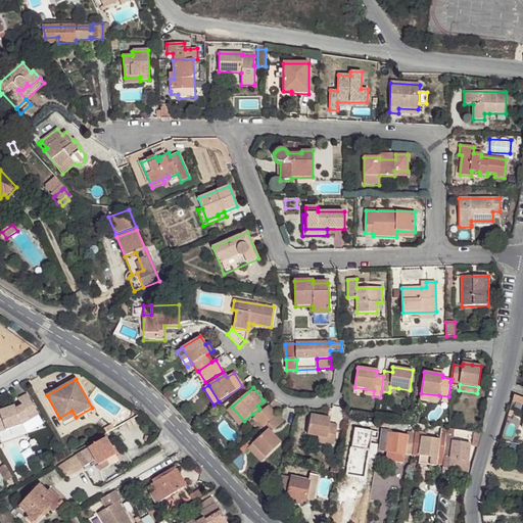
[(439,395),(421,393),(420,399),(438,401),(439,395)]
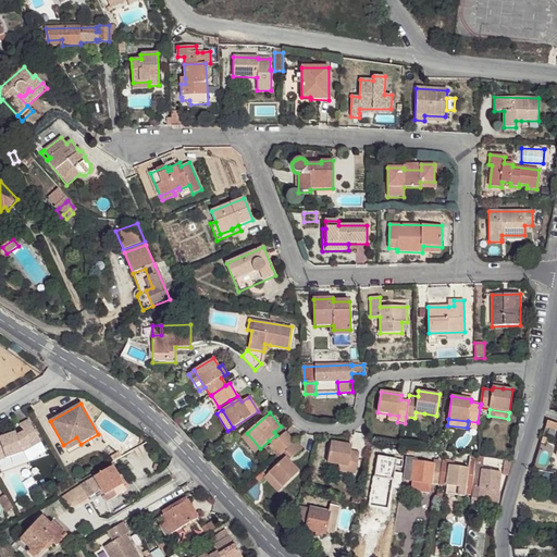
[(17,436),(15,432),(0,437),(0,460),(23,453),(33,447),(41,442),(28,421),(20,425),(22,429),(23,432),(17,436)]
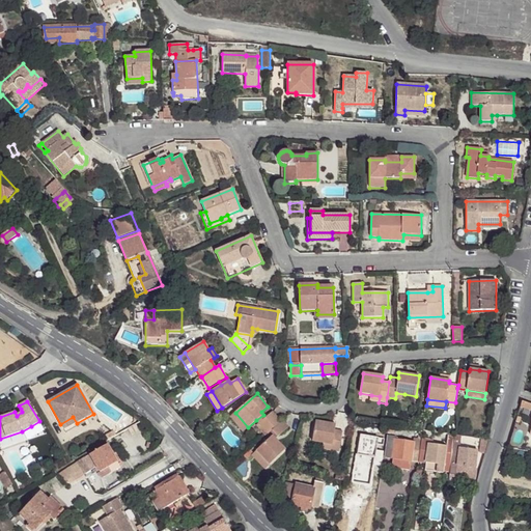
[(530,410),(530,403),(522,401),(521,407),(530,410)]
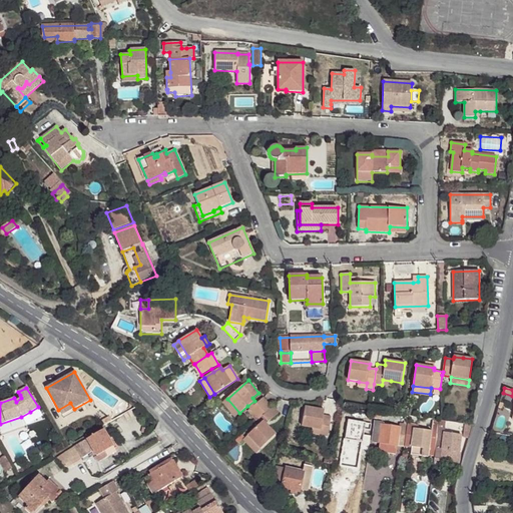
[(264,416),(273,408),(264,398),(257,403),(250,409),(248,411),(257,420),(259,418),(260,419),(264,416)]
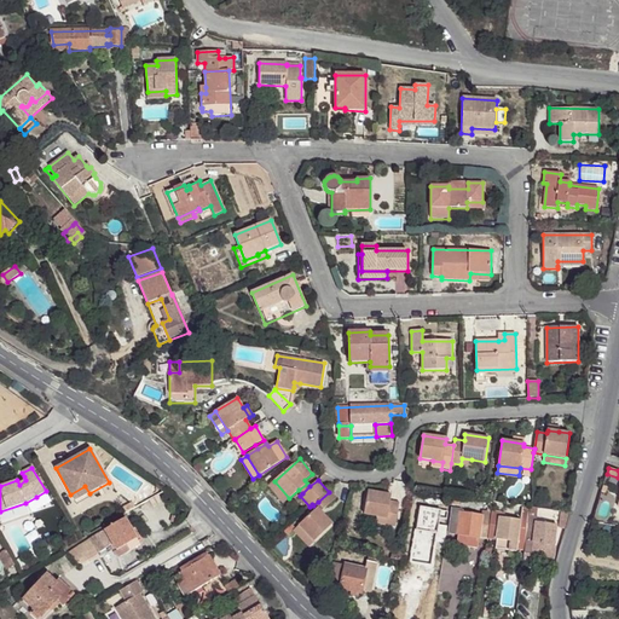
[(289,498),(275,481),(268,485),(284,503),(289,498)]
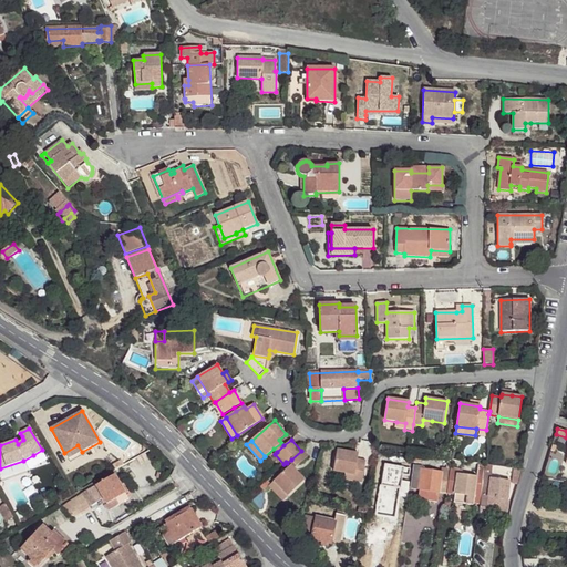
[(281,443),(274,449),(277,452),(284,445),(281,443)]
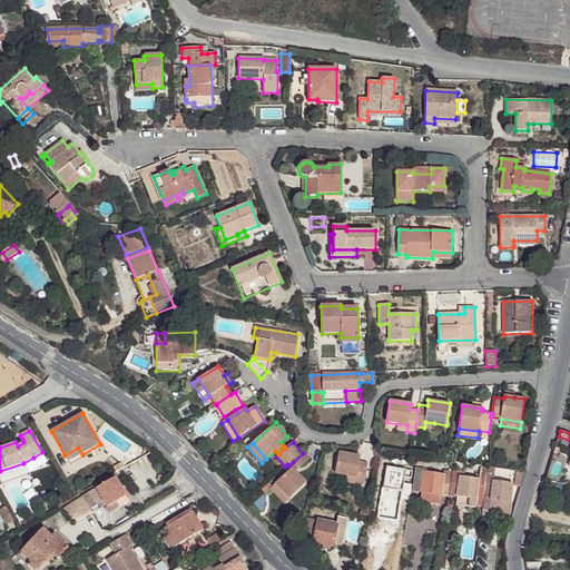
[(78,448),(65,455),(69,462),(82,454),(78,448)]
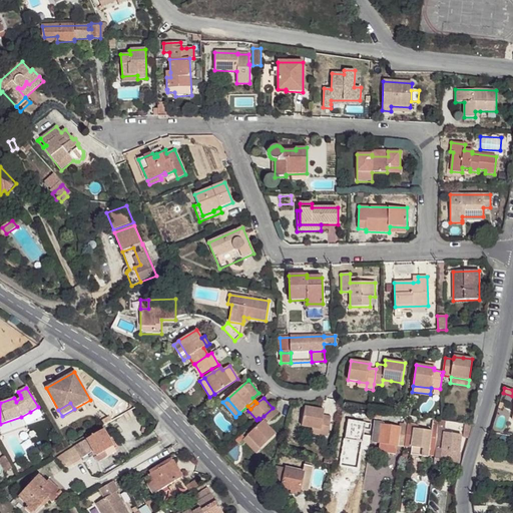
[(269,422),(279,413),(274,407),(273,408),(264,416),(269,422)]
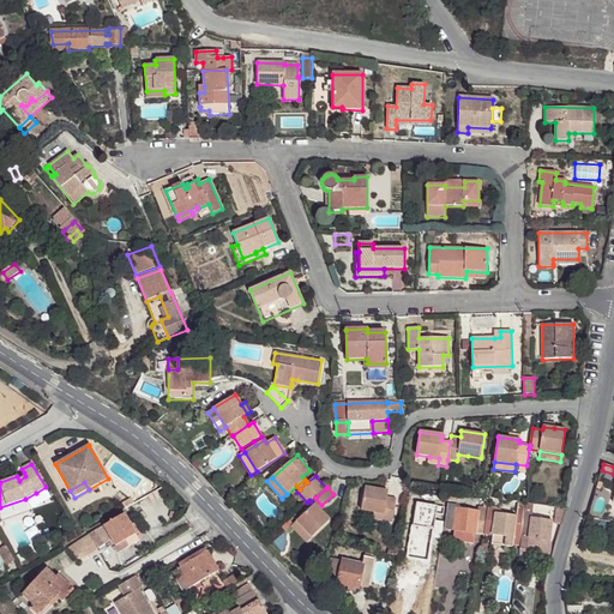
[(387,498),(389,492),(365,487),(361,510),(374,512),(384,515),(383,521),(392,523),(396,499),(387,498)]
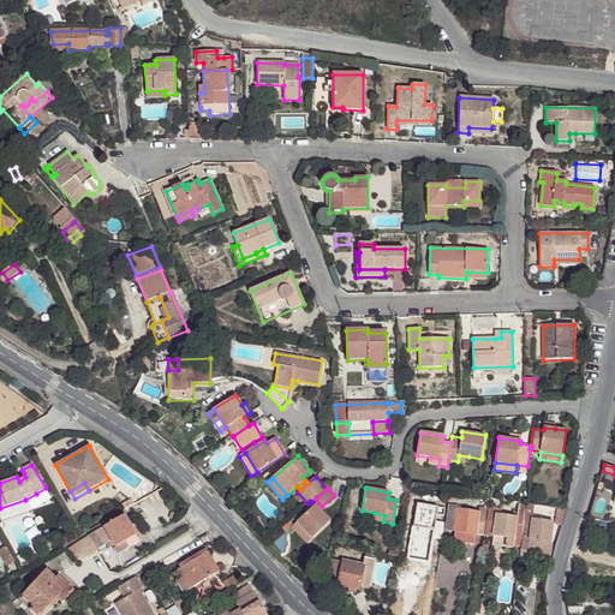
[(36,494),(25,500),(28,505),(39,499),(36,494)]
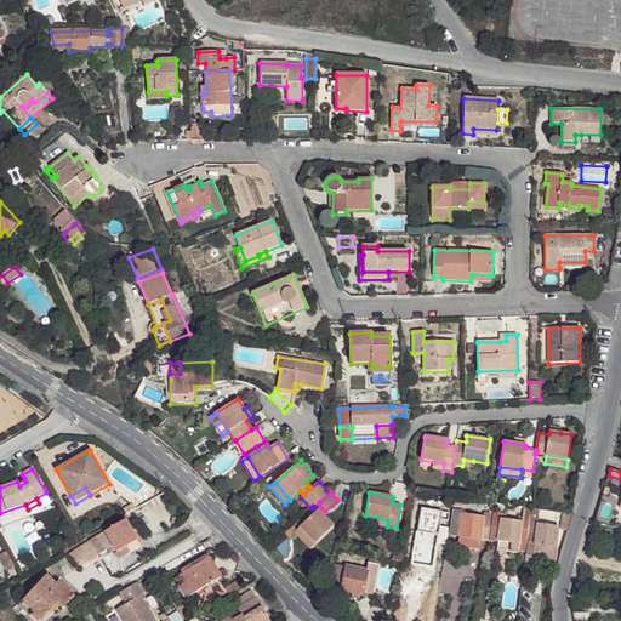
[(527,551),(525,557),(554,560),(558,527),(537,524),(539,510),(533,508),(531,511),(527,551)]
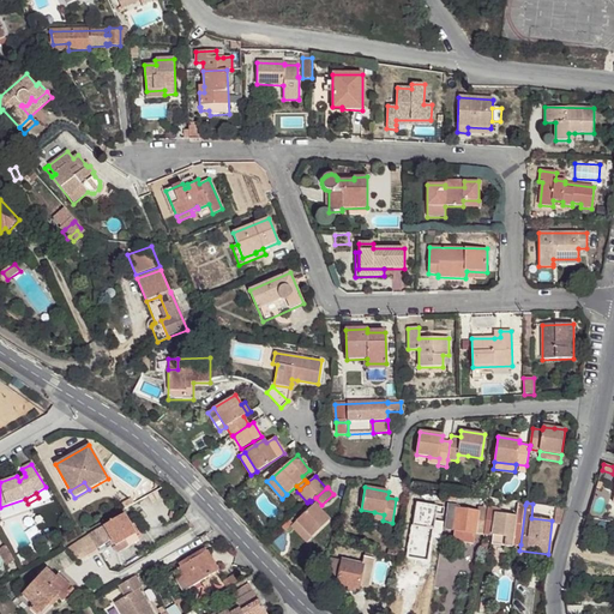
[(296,522),(312,537),(330,521),(318,507),(314,504),(314,505),(296,522)]
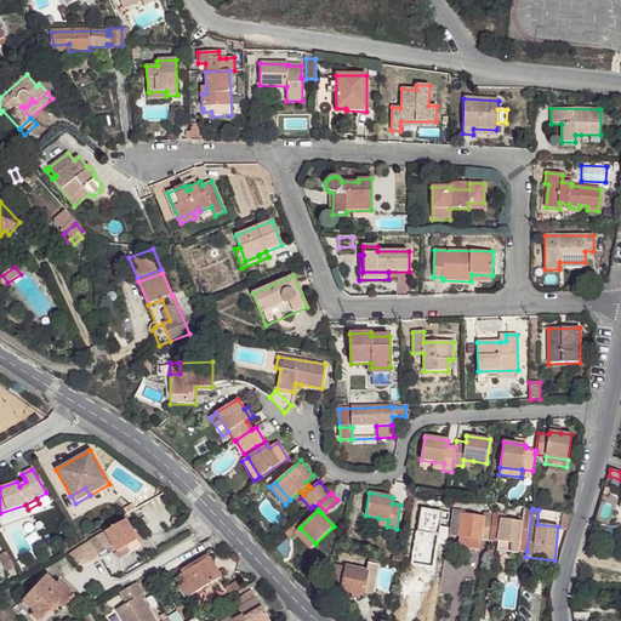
[(448,519),(449,513),(419,510),(416,531),(438,535),(439,535),(442,519),(448,519)]
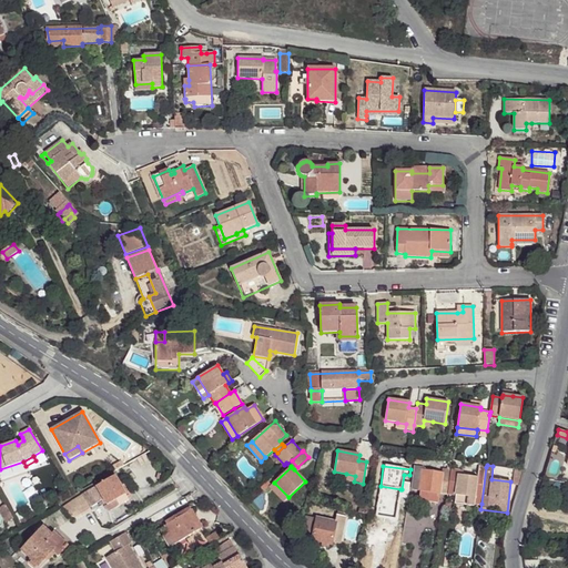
[(448,494),(452,470),(443,469),(442,473),(424,470),(424,467),(415,466),(413,489),(421,490),(419,498),(438,501),(439,493),(448,494)]
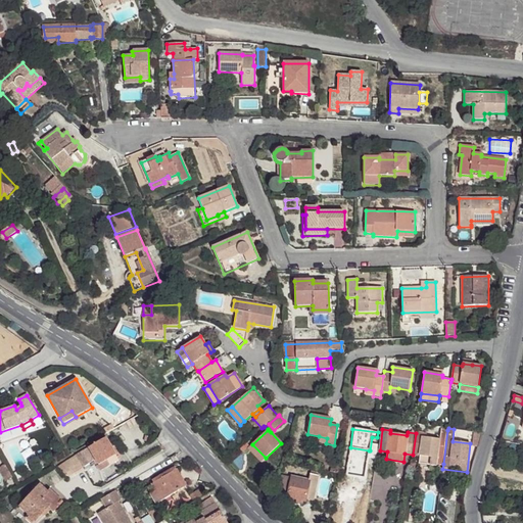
[(426,433),(416,432),(416,433),(413,455),(420,456),(419,464),(437,466),(437,463),(443,464),(447,430),(440,430),(439,438),(426,437),(426,433)]
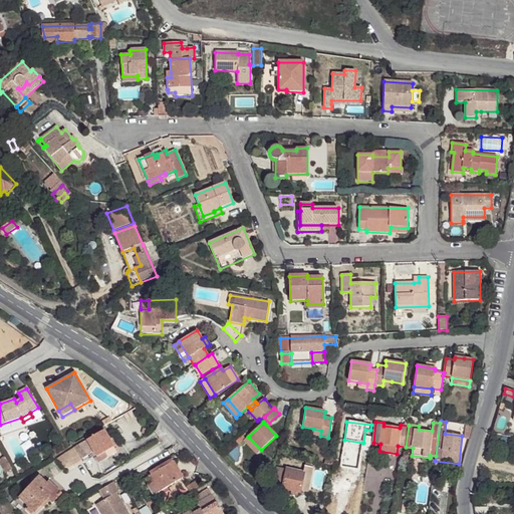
[(466,425),(464,438),(470,439),(474,426),(466,425)]
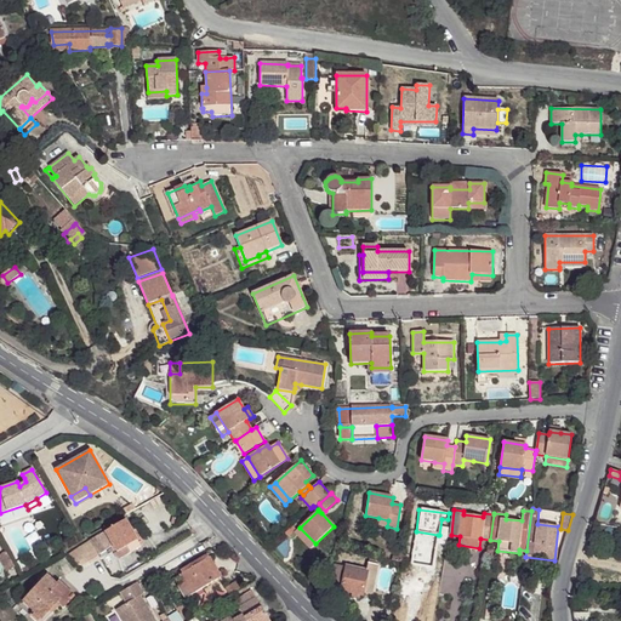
[(141,547),(125,520),(89,542),(97,557),(106,550),(113,546),(120,559),(141,547)]
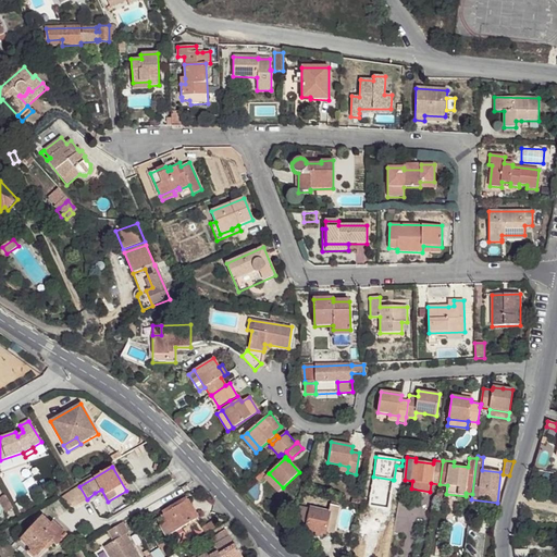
[(283,487),(269,473),(264,478),(279,492),(283,487)]
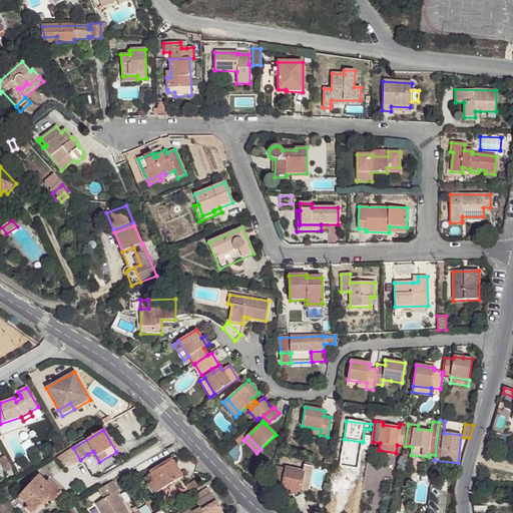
[(362,448),(362,442),(344,439),(343,446),(362,448)]
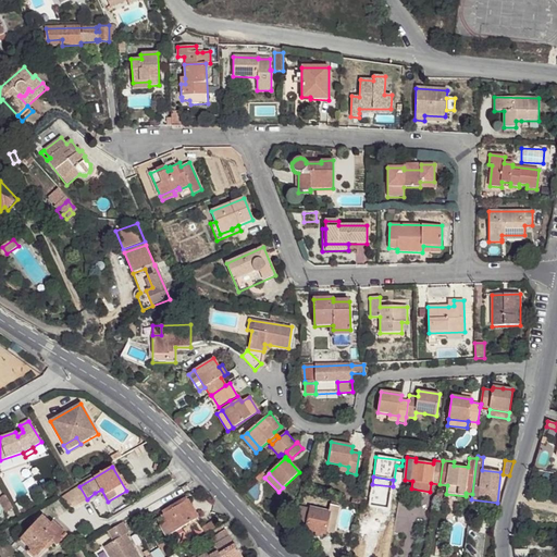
[(74,508),(87,499),(79,486),(62,497),(70,507),(73,507),(74,508)]
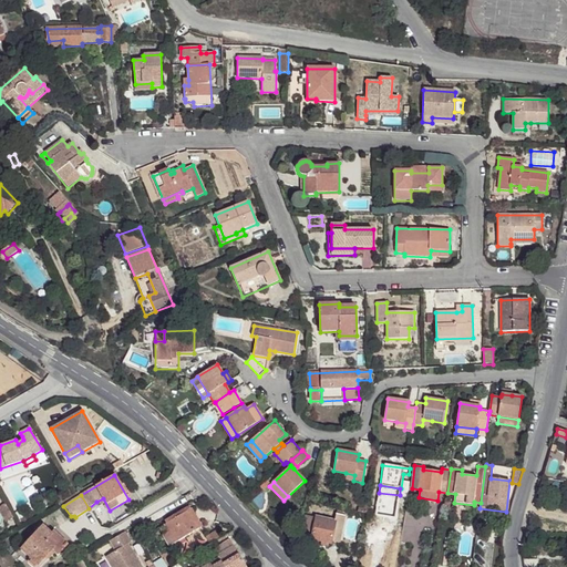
[(0,511),(6,521),(12,517),(6,504),(0,506),(0,511)]
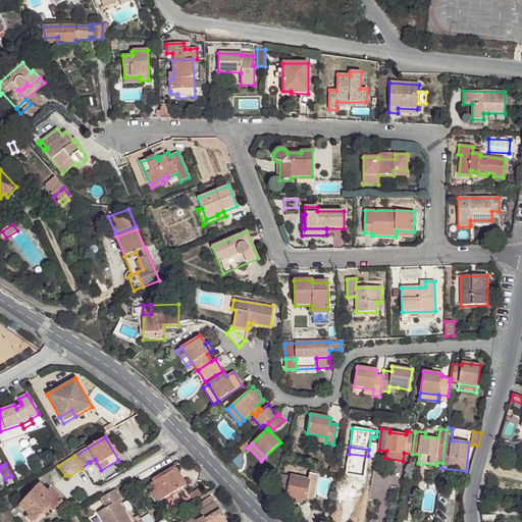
[(186,485),(174,466),(154,479),(156,481),(147,487),(156,504),(157,503),(159,507),(166,502),(164,499),(169,496),(186,485)]
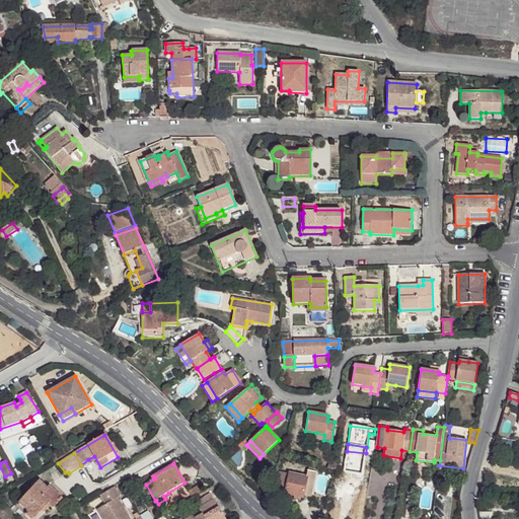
[(487,465),(485,473),(499,475),(501,467),(487,465)]
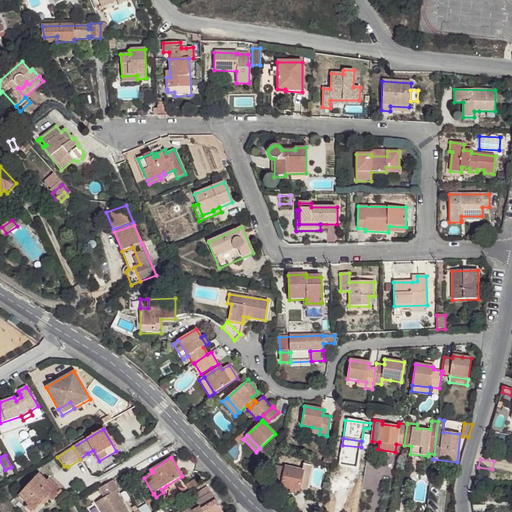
[(302,471),(286,467),(282,487),(291,489),(290,493),(296,494),(297,490),(299,491),(299,488),(307,490),(313,461),(305,460),(302,471)]
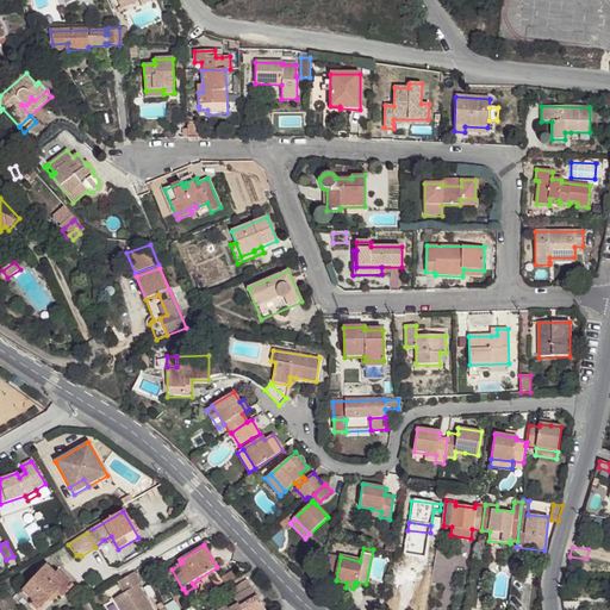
[(324,578),(336,580),(341,556),(329,554),(324,578)]
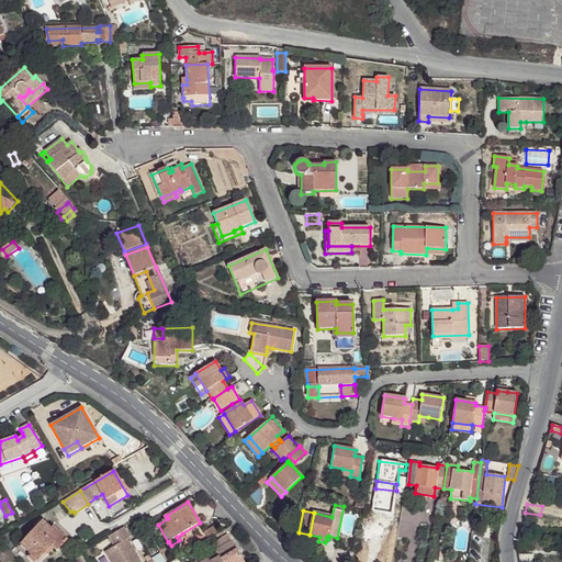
[(495,526),(501,526),(504,516),(496,515),(495,526)]
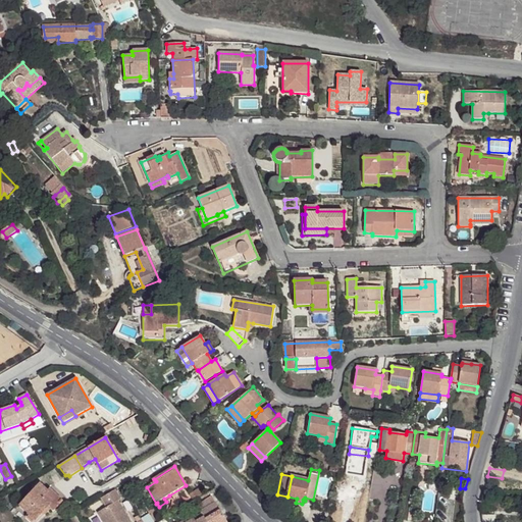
[(49,489),(48,491),(40,484),(19,506),(29,515),(25,518),(30,521),(33,521),(35,521),(36,521),(43,513),(45,515),(51,510),(53,512),(62,502),(49,489)]
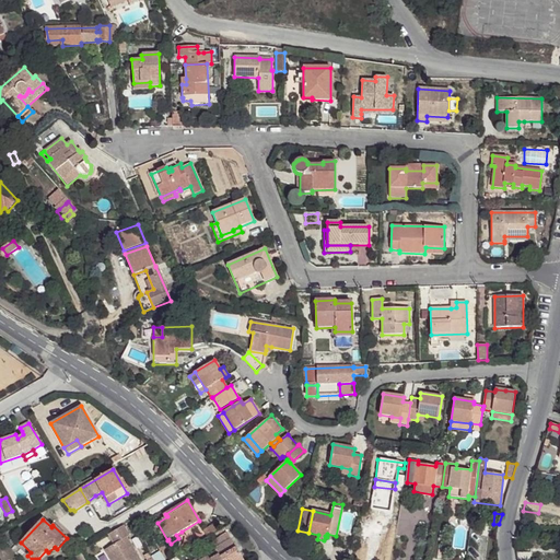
[(214,524),(203,531),(208,538),(219,532),(214,524)]
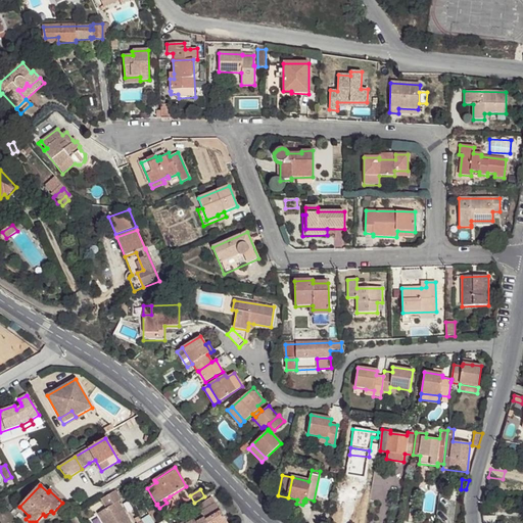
[(121,501),(115,491),(101,501),(106,509),(98,514),(103,522),(131,522),(119,503),(121,501)]
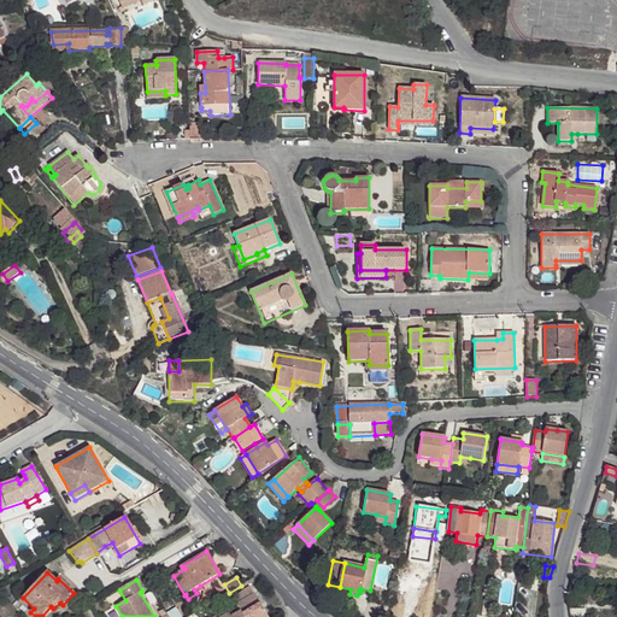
[(233,598),(236,605),(254,594),(250,587),(233,598)]
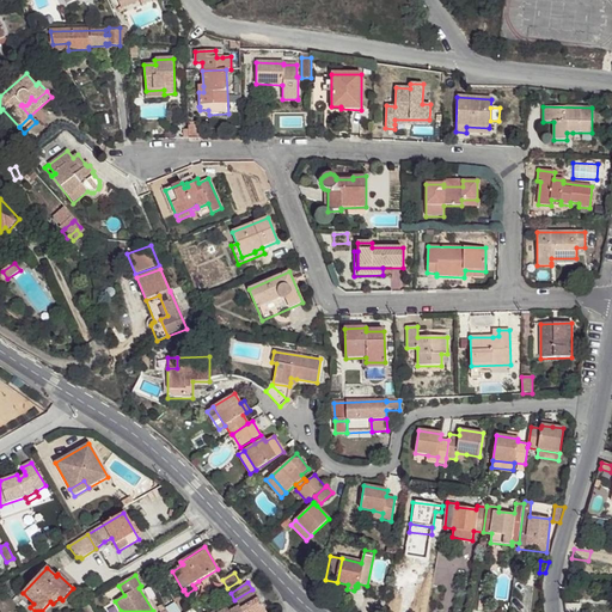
[(236,603),(242,611),(265,611),(252,589),(234,600),(236,603)]
